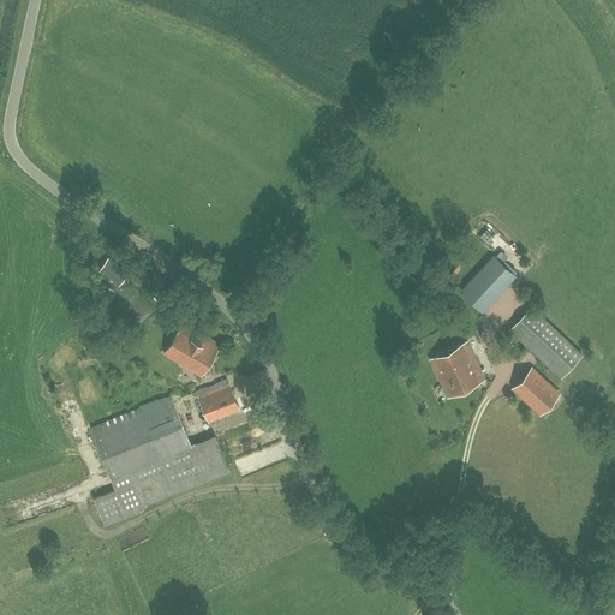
[(494,255),(472,279),(461,291),(482,311),(515,275),(494,255)]
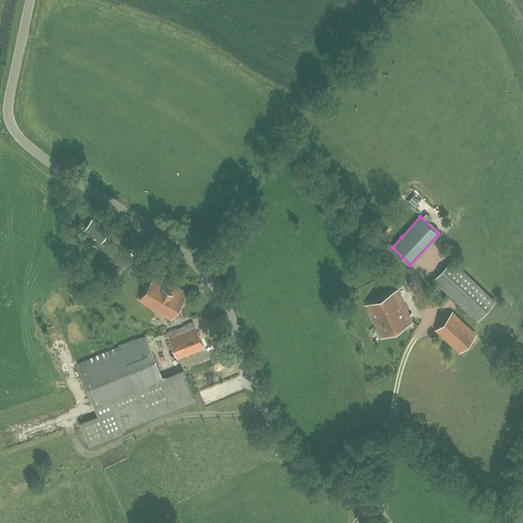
[(95,262),(111,277),(129,258),(113,243),(111,245),(104,238),(108,232),(92,220),(85,230),(86,231),(83,236),(97,247),(99,245),(105,250),(95,262)]
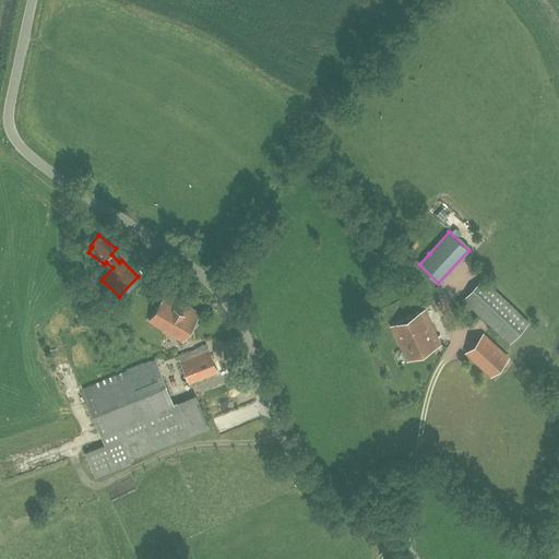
[(530,323),(483,280),(464,299),(511,343),(530,323)]
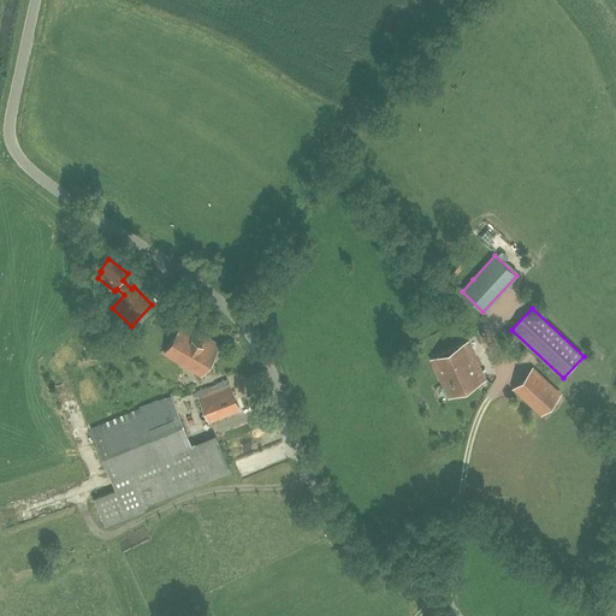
[(191,369),(201,375),(219,345),(183,324),(165,354),(190,371),(191,369)]
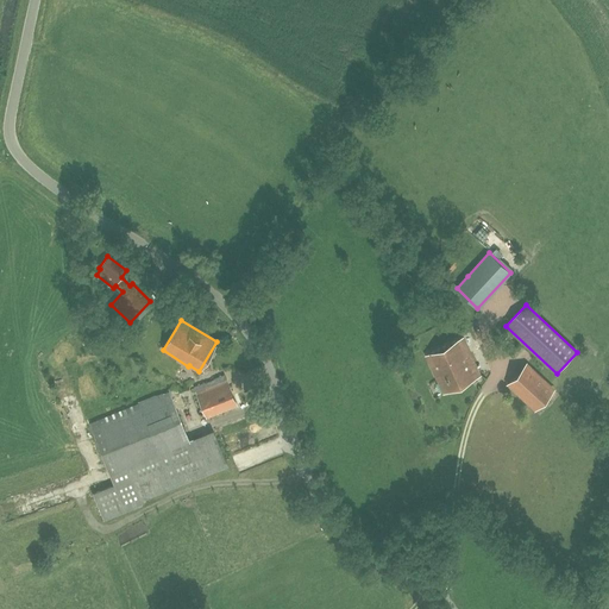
[(460,338),(426,355),(437,376),(438,376),(445,391),(479,375),(470,353),(468,353),(460,338)]
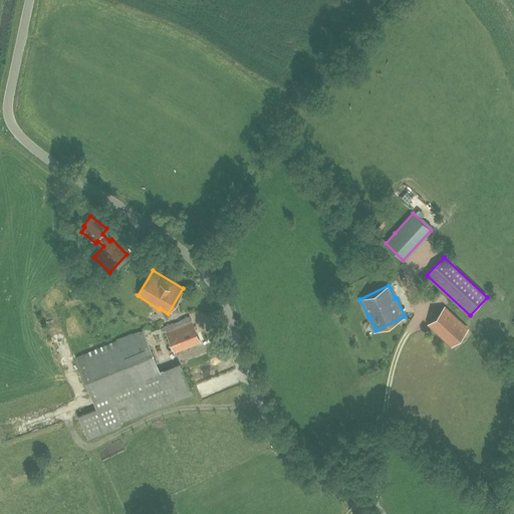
[(444,307),(429,323),(452,344),(467,328),(444,307)]
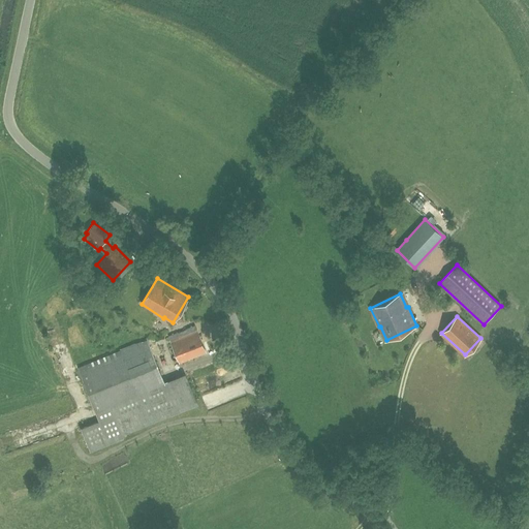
[(206,352),(197,331),(170,341),(179,363),(206,352)]
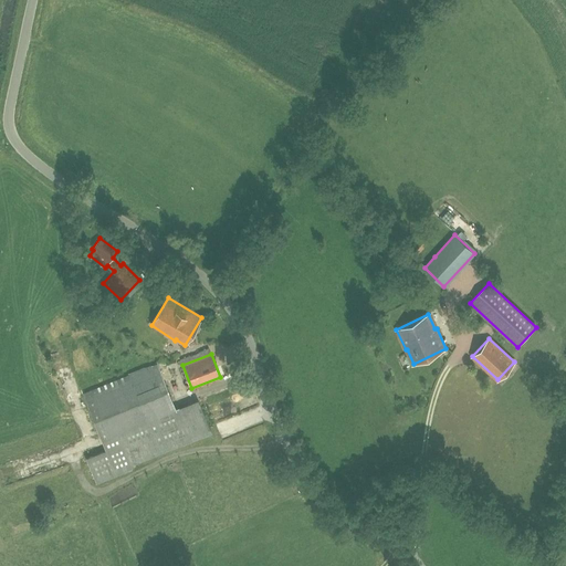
[(171,409),(154,366),(129,376),(129,375),(83,394),(106,450),(86,458),(96,483),(132,469),(130,464),(211,433),(199,401),(189,404),(171,409)]
